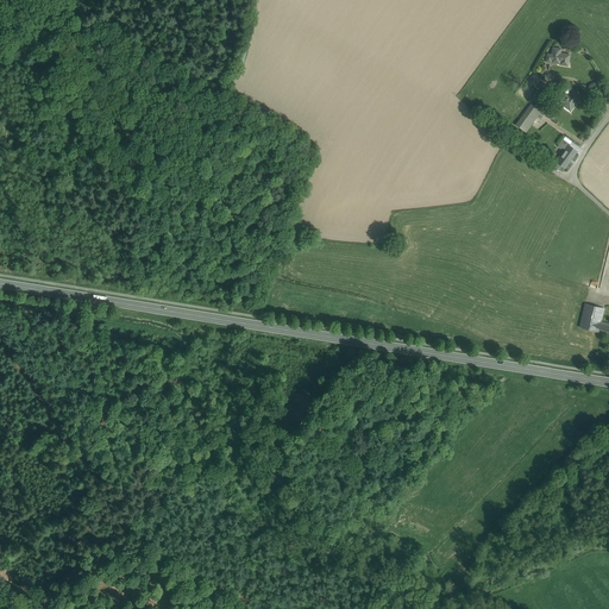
[(562,49),(552,48),(551,55),(547,54),(545,62),(551,63),(551,61),(569,63),(570,55),(560,52),(562,49)]
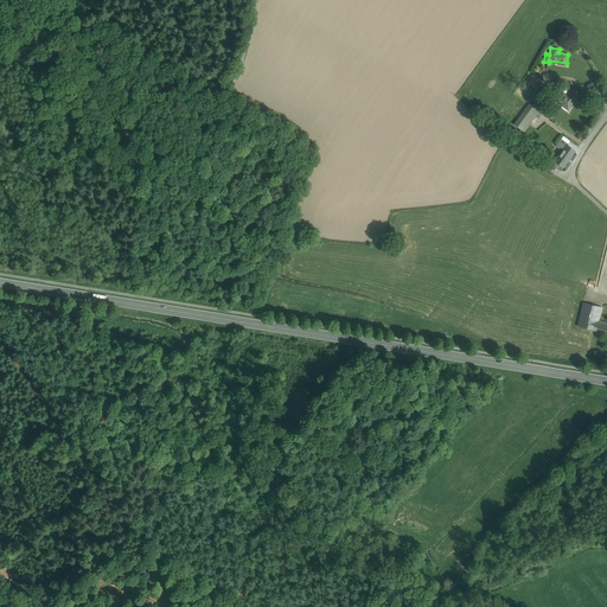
[(566,91),(564,94),(562,93),(557,100),(562,104),(562,106),(567,109),(572,103),(573,104),(579,96),(570,89),(568,93),(566,91)]
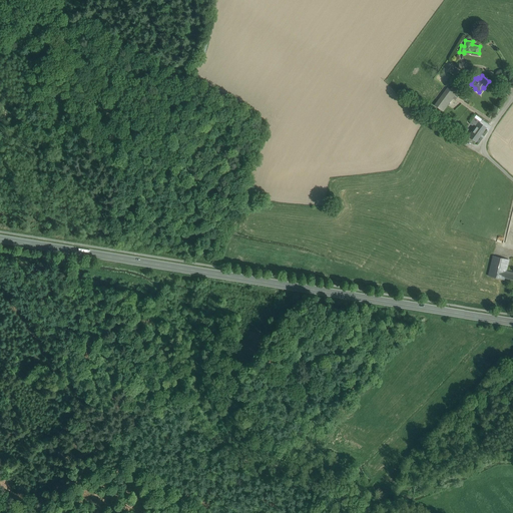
[(462,90),(454,84),(450,89),(449,91),(455,95),(457,97),(462,90)]
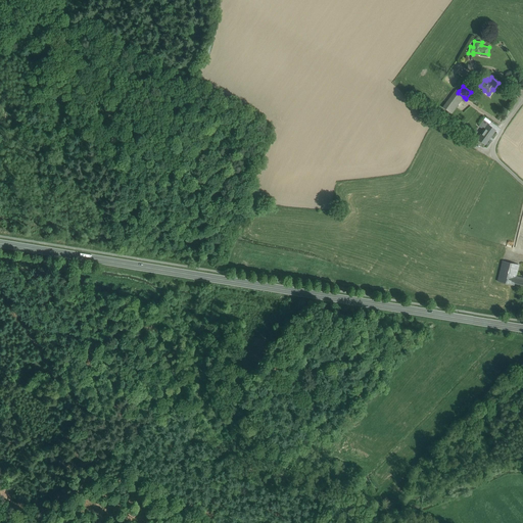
[(456,89),(442,107),(452,113),(464,97),(458,93),(459,91),(456,89)]
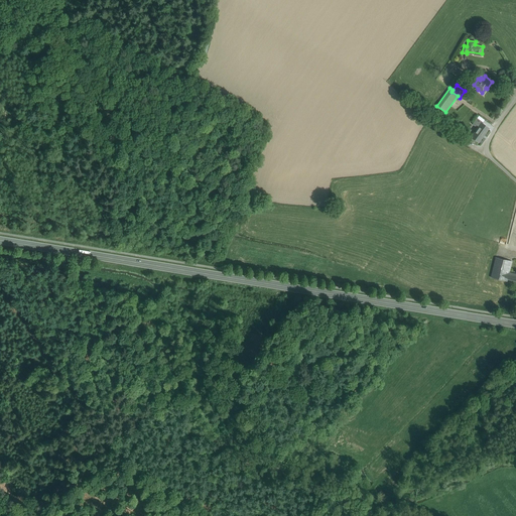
[(412,99),(409,103),(419,109),(421,105),(412,99)]
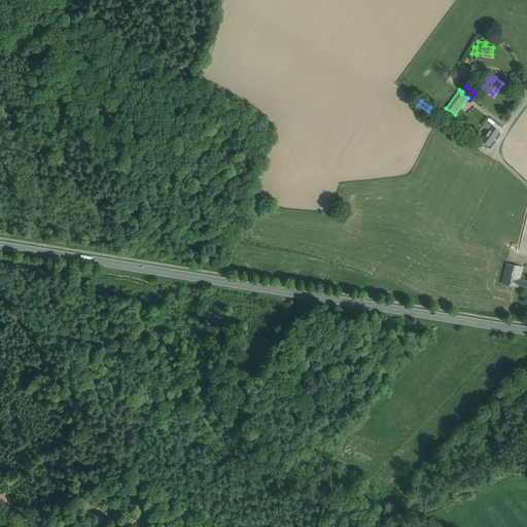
[(487,120),(483,127),(488,131),(492,126),(492,127),(493,125),(487,120)]
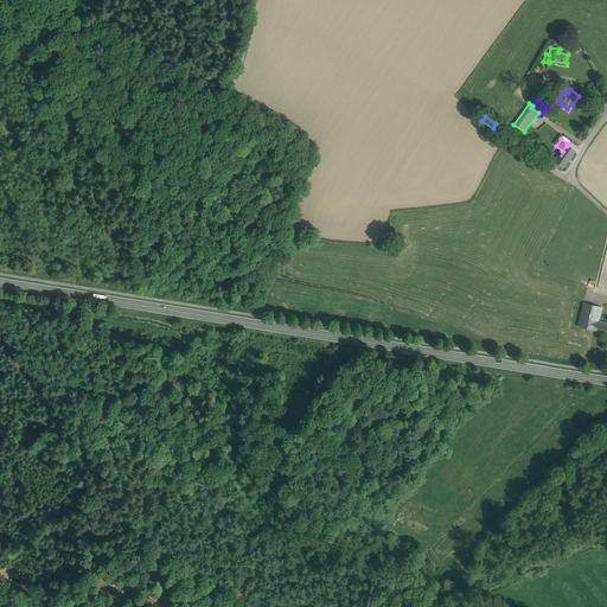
[(562,151),(555,161),(563,167),(575,151),(567,146),(567,145),(562,151)]
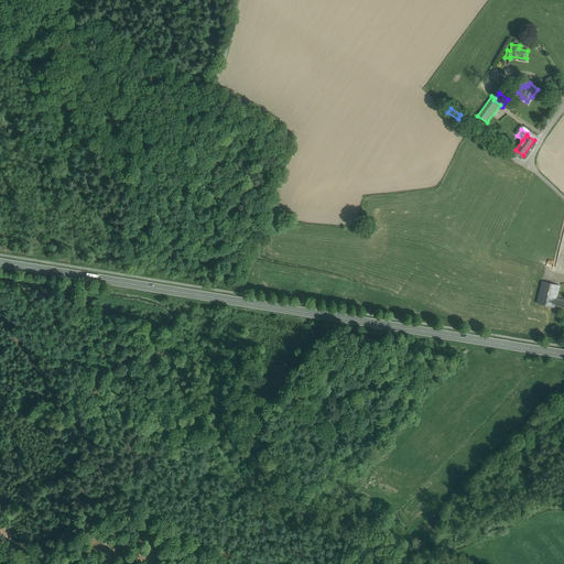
[(563,299),(557,297),(560,285),(542,281),(538,303),(554,307),(555,305),(563,306),(563,299)]
